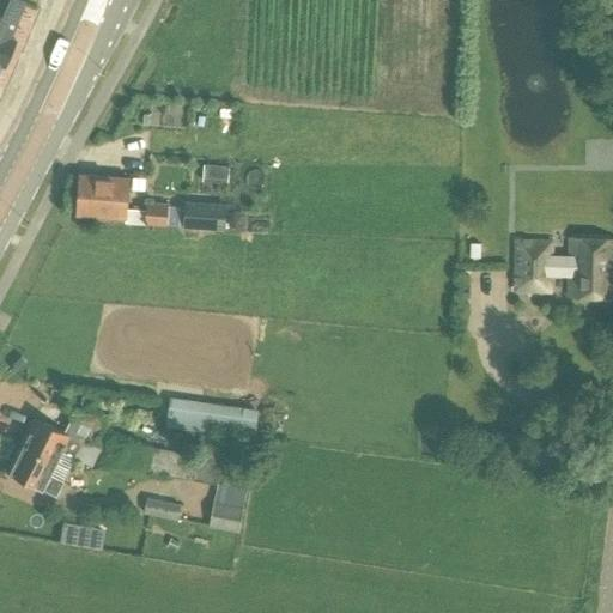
[(0,0),(0,68),(2,65),(4,66),(16,40),(10,37),(25,2),(19,0),(0,0)]
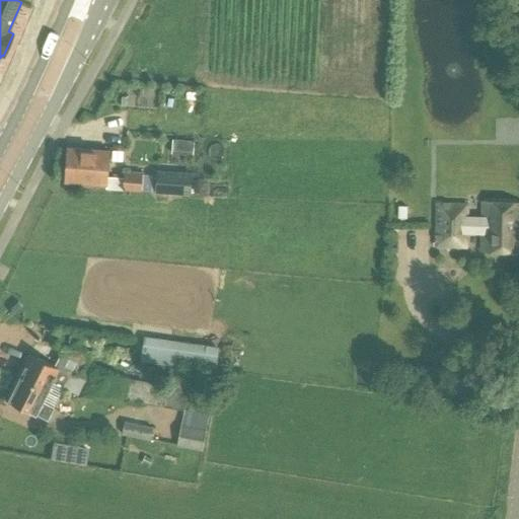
[(67,148),(64,181),(106,184),(107,184),(106,190),(123,191),(141,192),(143,174),(143,172),(124,171),(124,178),(107,176),(109,151),(67,148)]
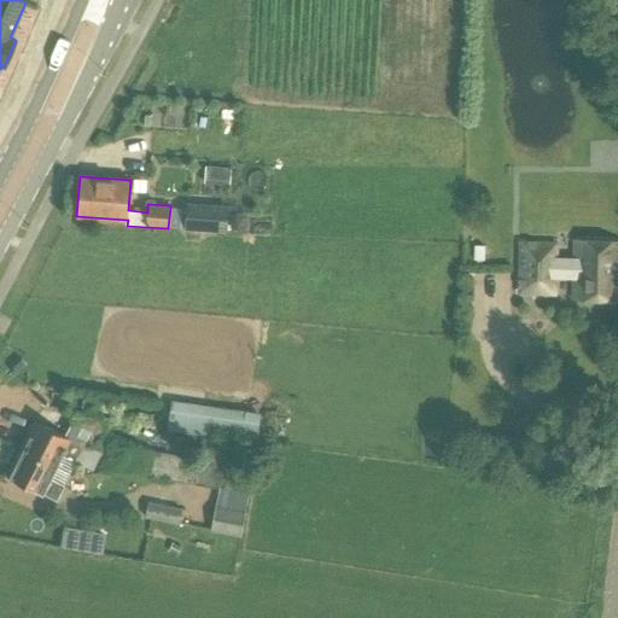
[(186,209),(185,228),(227,232),(228,205),(186,203),(186,209)]
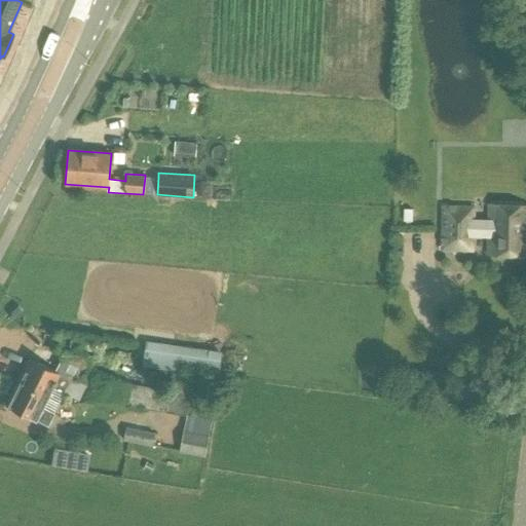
[(145,177),(143,194),(152,194),(154,178),(145,177)]
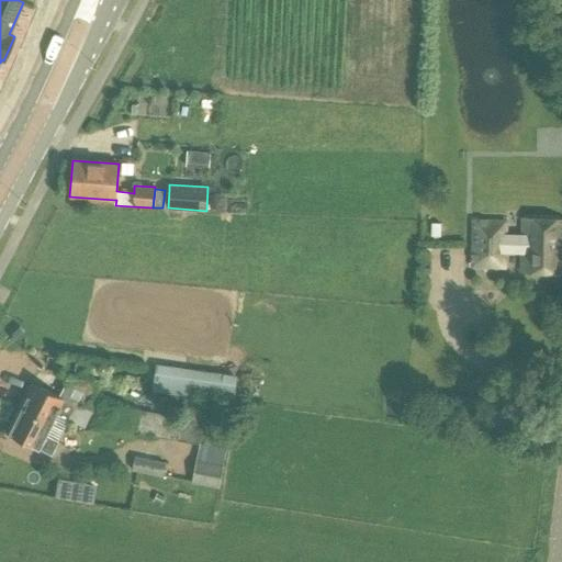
[(561,218),(523,218),(521,234),(507,233),(508,220),(471,218),(470,269),(506,270),(506,254),(521,254),(520,272),(561,272),(561,218)]
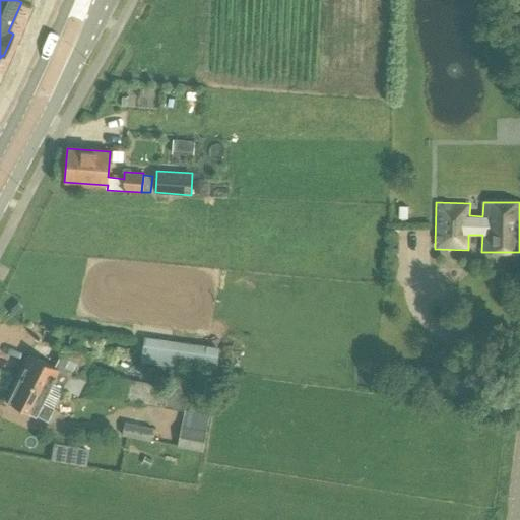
[(115,377),(88,364),(93,353),(63,349),(54,367),(30,354),(18,379),(22,380),(38,387),(48,392),(52,383),(64,389),(65,389),(74,394),(73,397),(100,396),(173,408),(178,374),(170,373),(168,386),(115,377)]
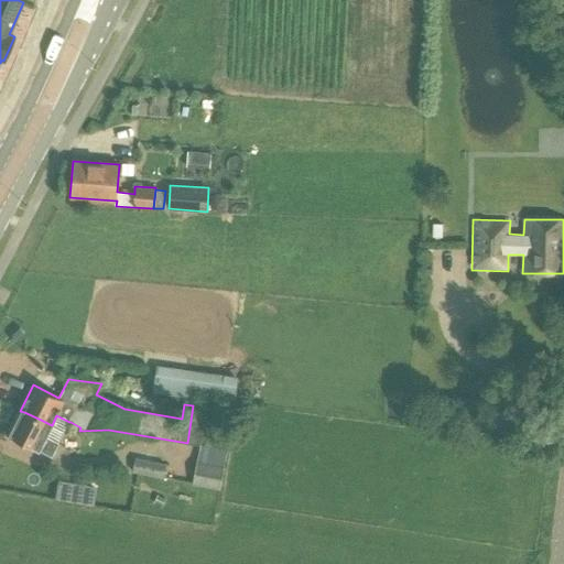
[(193,405),(187,443),(203,445),(208,409),(193,405)]
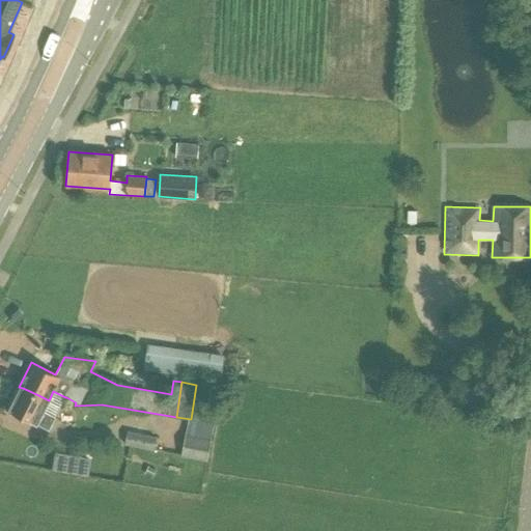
[(38,395),(23,388),(19,387),(6,410),(36,425),(36,424),(49,430),(56,417),(44,411),(49,400),(38,395)]
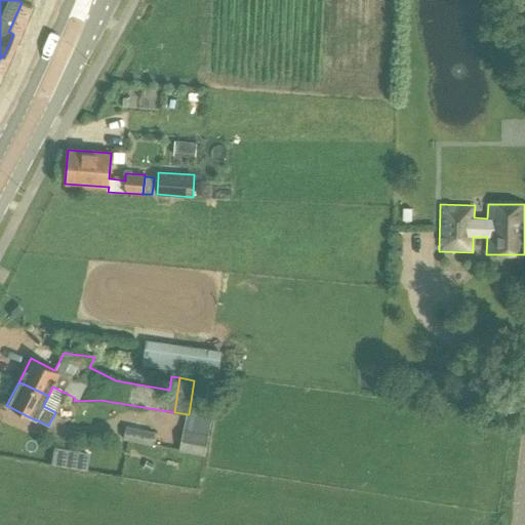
[(204,456),(211,419),(186,415),(178,451),(204,456)]
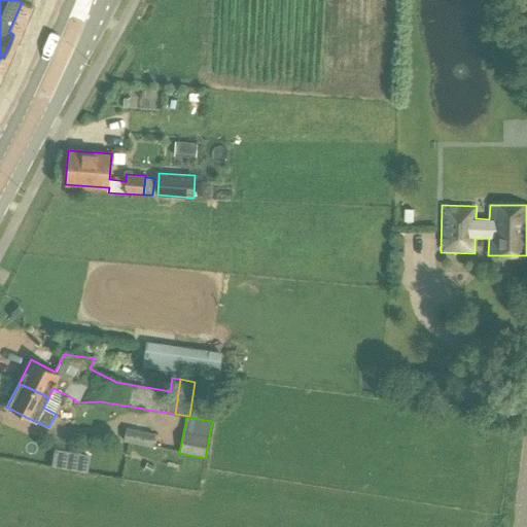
[(152,448),(155,434),(126,428),(124,442),(152,448)]
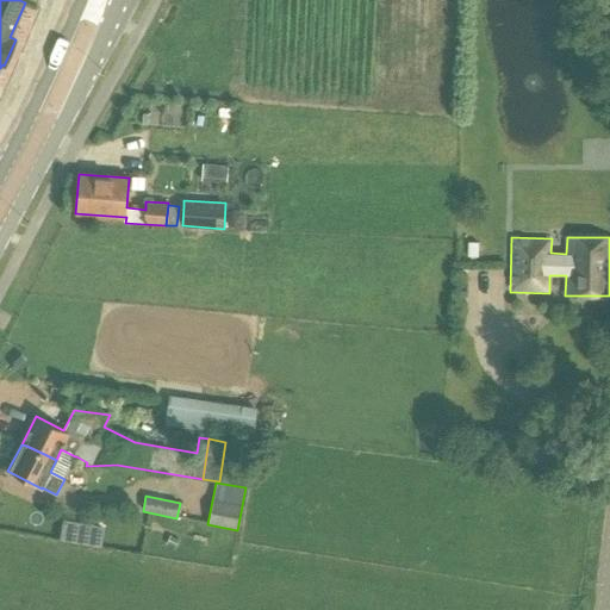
[(100,527),(63,521),(60,540),(98,546),(100,527)]
